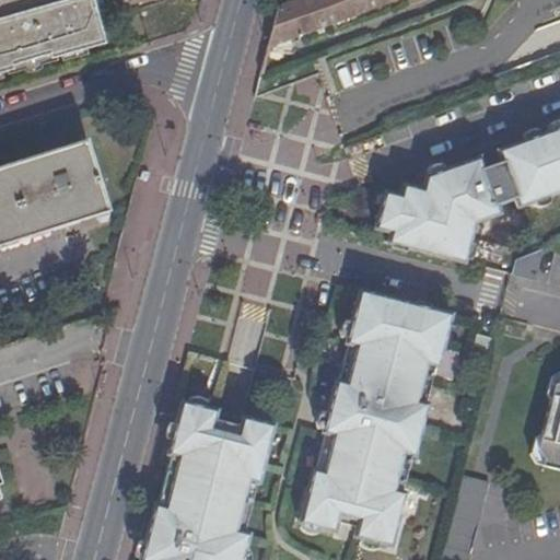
[(0,0),(0,76),(8,74),(9,77),(59,63),(58,60),(107,46),(97,13),(101,12),(96,0),(63,0),(65,0),(49,4),(42,0),(0,0)]
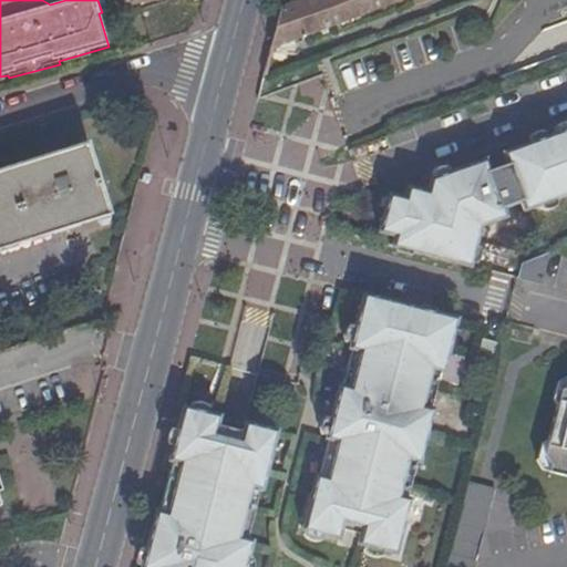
[(408,0),(307,0),(284,9),(274,49),(408,0)]
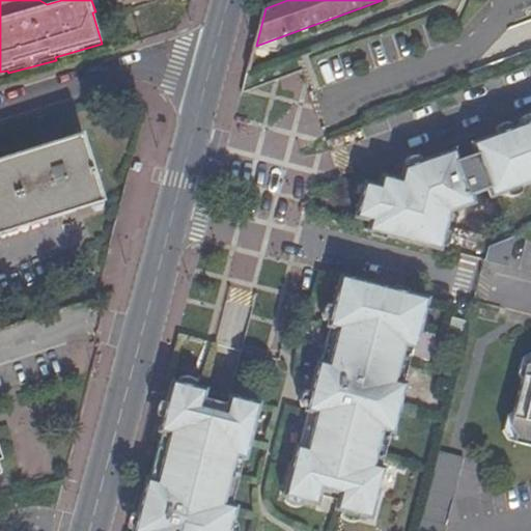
[(383,214),(381,223),(452,242),(462,204),(485,195),(482,187),(500,180),(503,189),(530,178),(530,118),(483,136),(487,146),(470,154),(466,142),(416,161),(413,173),(394,169),(391,179),(376,175),(367,210),(383,214)]
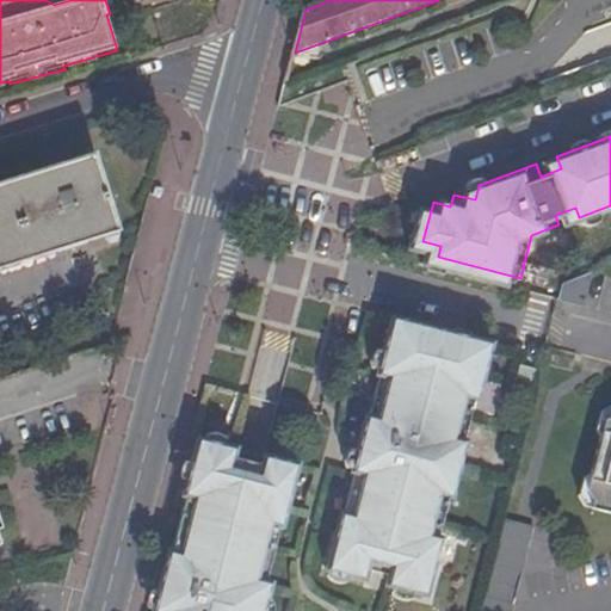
[(0,252),(29,244),(34,260),(74,248),(69,230),(111,218),(115,235),(119,234),(96,155),(0,184),(0,252)]
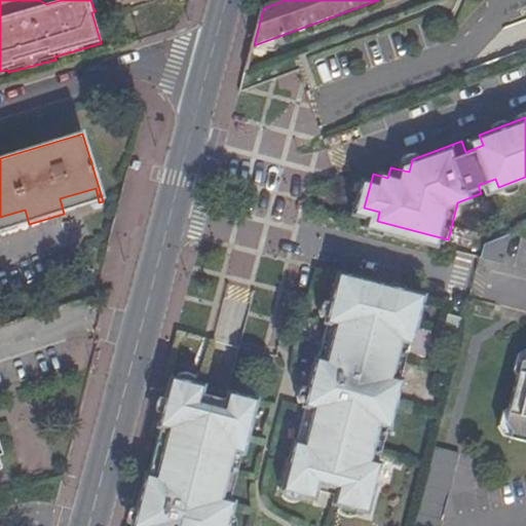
[(99,202),(96,188),(60,198),(64,214),(99,202)]
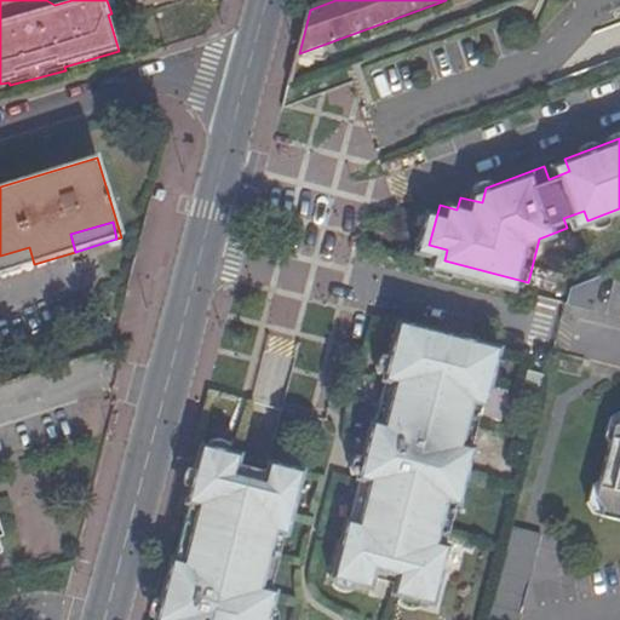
[(29,247),(0,256),(0,274),(34,264),(29,247)]
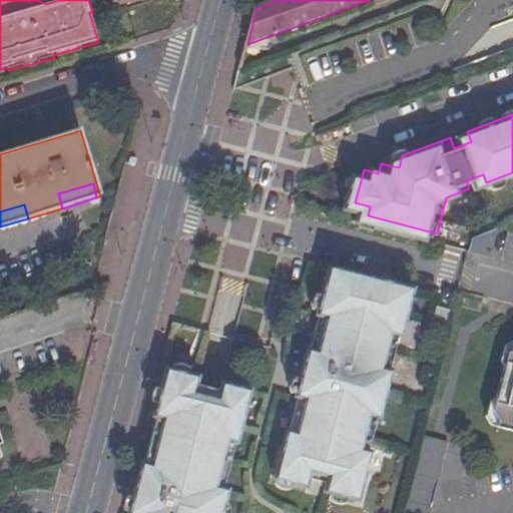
[(480,245),(480,247),(502,252),(509,225),(483,234),(480,245)]
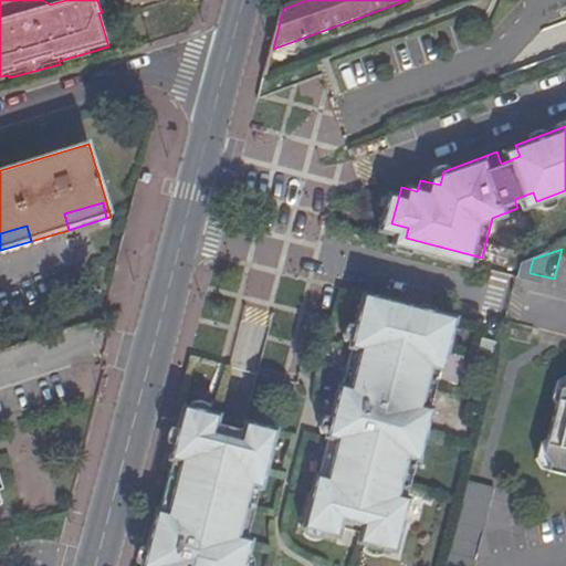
[(364,544),(401,553),(413,501),(404,499),(412,462),(422,464),(436,411),(426,409),(435,371),(444,375),(458,321),(366,296),(358,327),(353,349),(363,352),(354,389),(344,387),(331,439),(341,441),(332,480),(321,477),(307,531),(344,538),(347,522),(368,526),(364,544)]
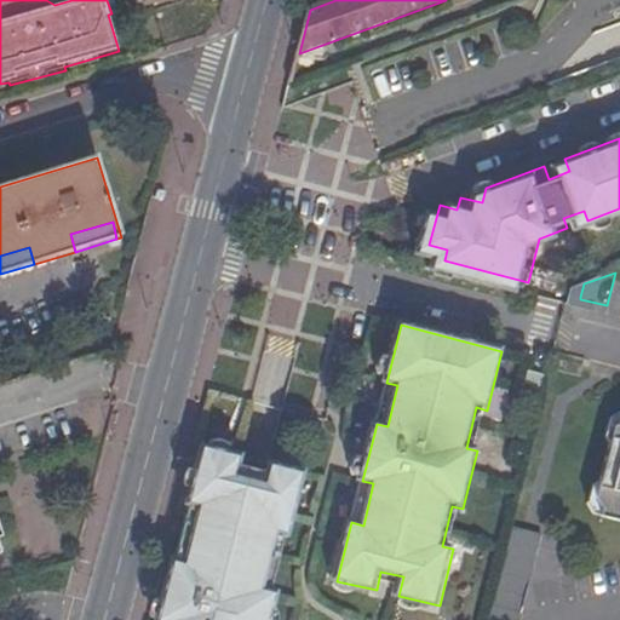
[(554,380),(537,375),(533,389),(550,392),(554,380)]
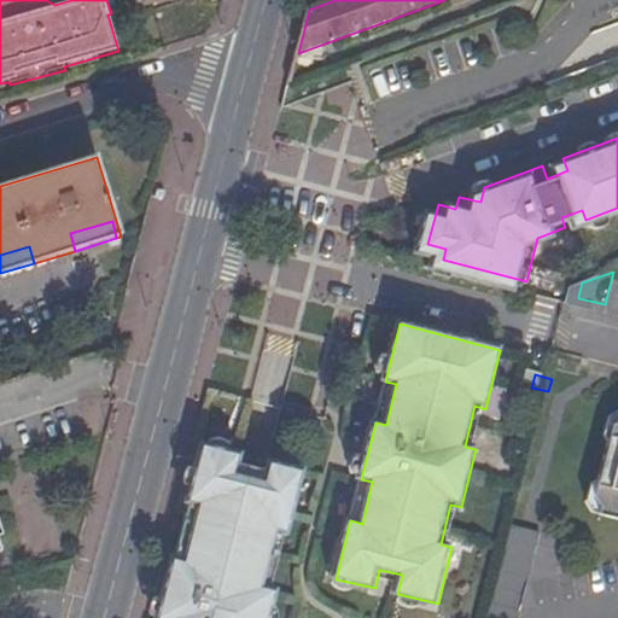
[(598,494),(602,505),(601,512),(617,516),(617,423),(617,424),(614,435),(601,481),(598,494)]
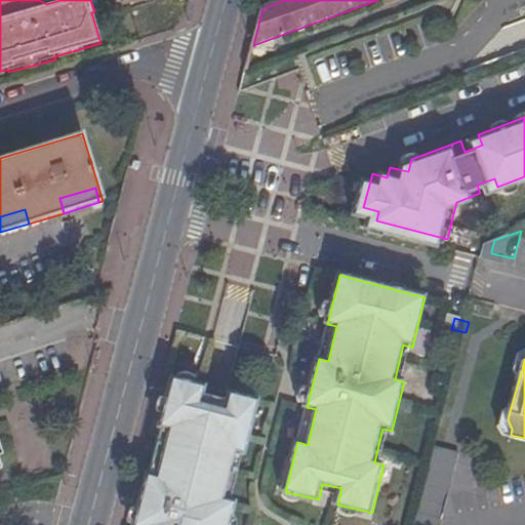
[(228,524),(234,502),(223,499),(235,452),(243,454),(257,400),(229,393),(225,409),(199,402),(203,387),(170,377),(157,427),(166,430),(155,477),(145,474),(131,524),(228,524)]
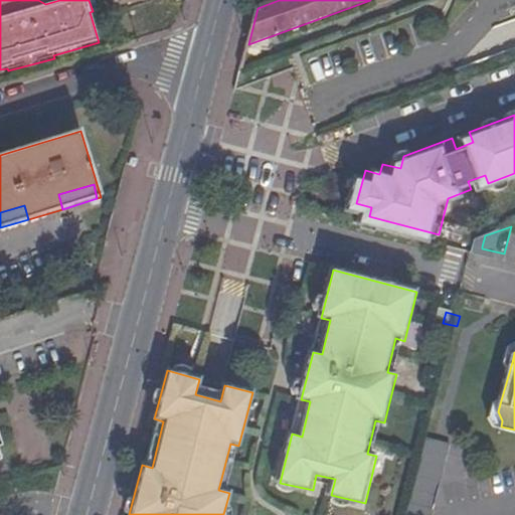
[(431,437),(408,514),(437,514),(457,444),(431,437)]
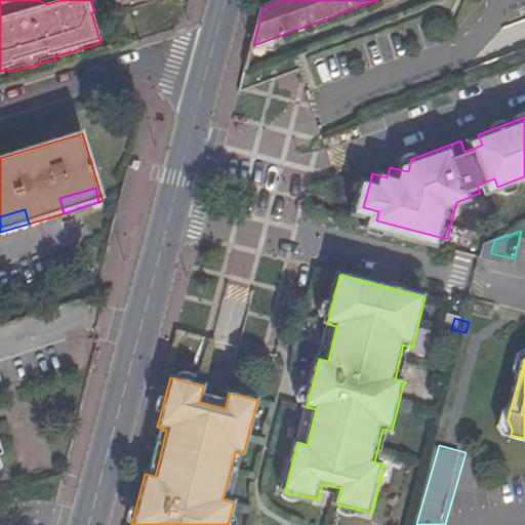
All buildings are outlined.
